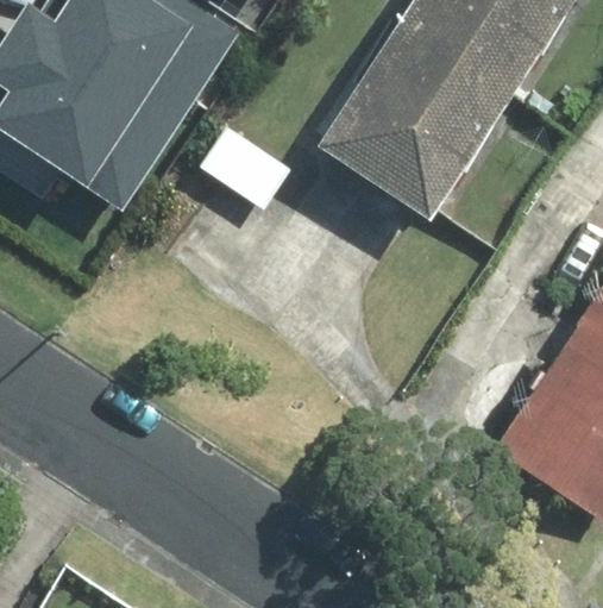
[(139,0),(142,7),(148,6),(162,57),(238,36),(228,0),(139,0)]
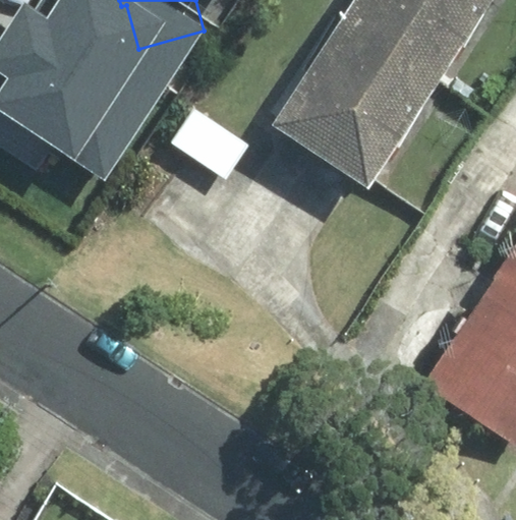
[(362,0),(279,131),(369,190),(491,0),(362,0)]
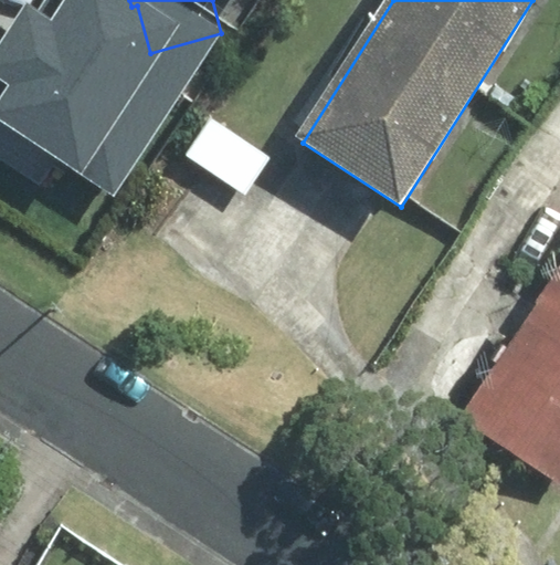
[(129,42),(85,91),(134,136),(178,90),(129,42)]
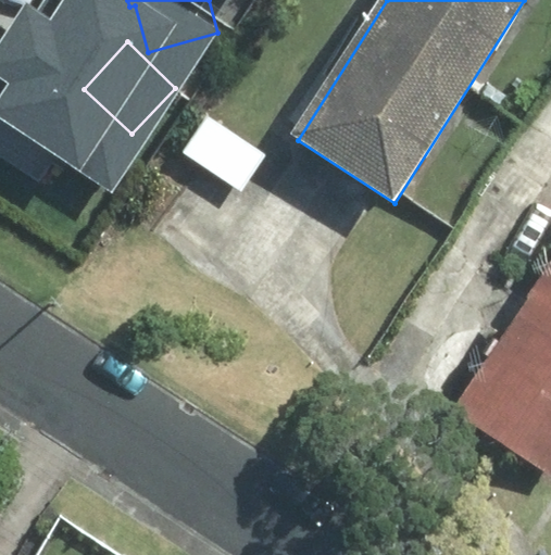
[(210,171),(239,192),(266,153),(236,134),(210,171)]
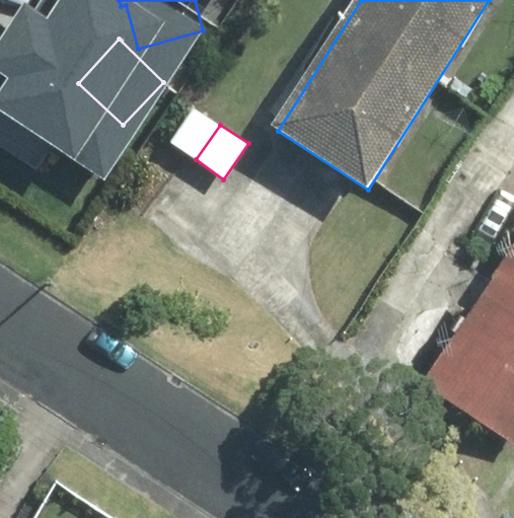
[(513,253),(497,280),(513,291),(513,253)]
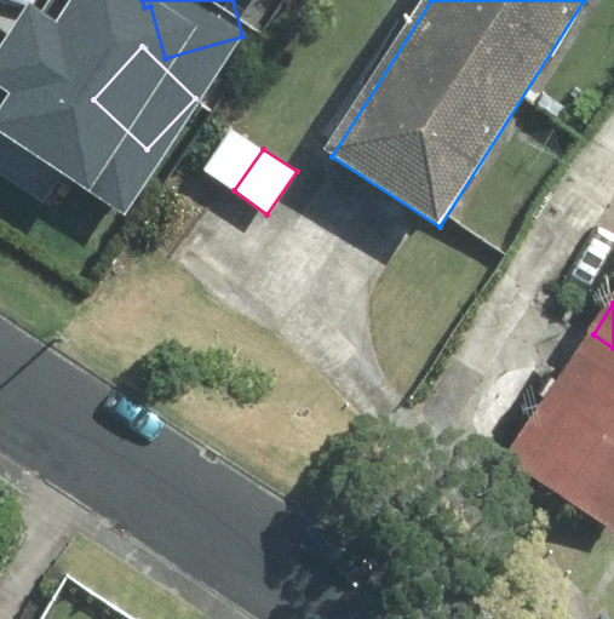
[(613,348),(594,334),(510,462),(613,531),(613,348)]
